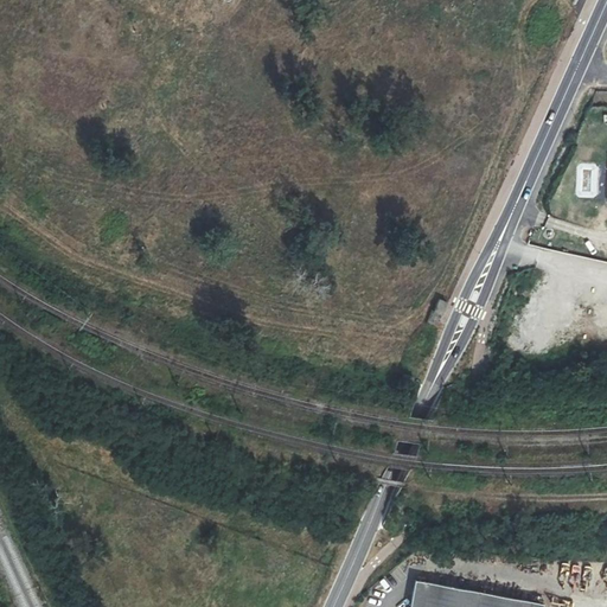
[(575,197),(596,197),(598,165),(576,164),(575,197)]
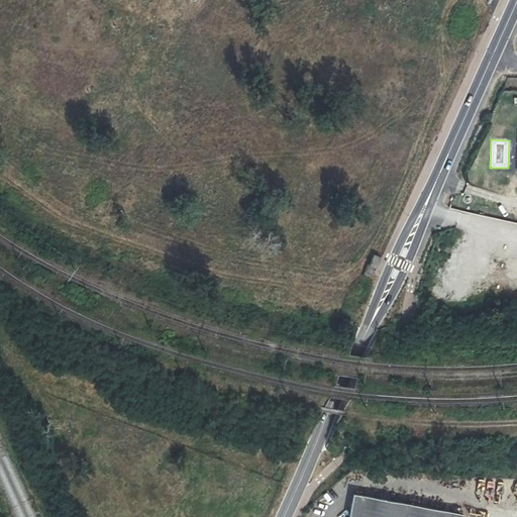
[(374,254),(369,265),(376,267),(380,257),(374,254)]
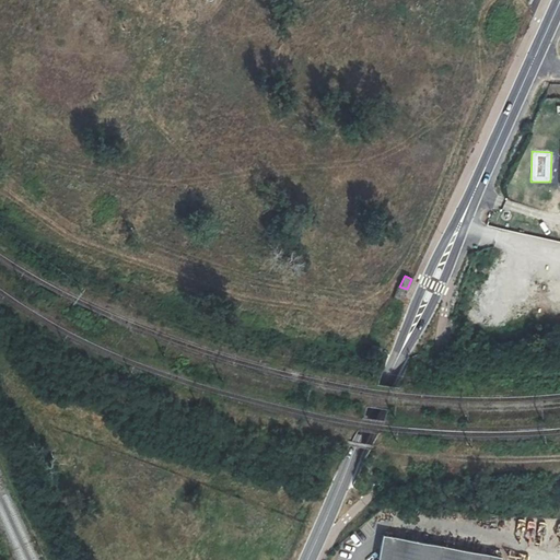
[(401,302),(407,289),(399,287),(398,286),(393,299),(401,302)]
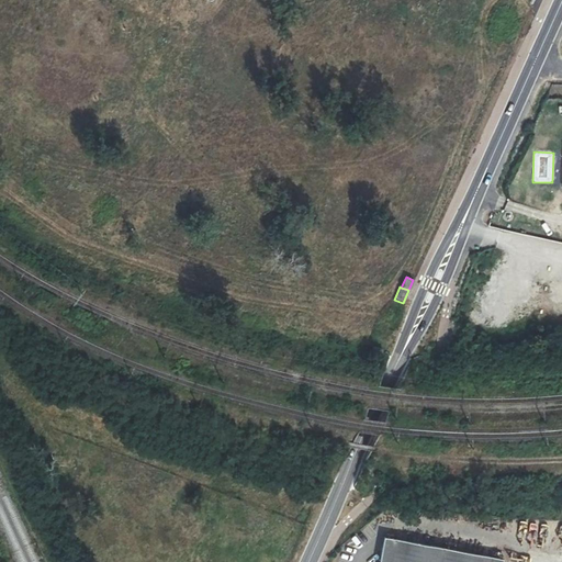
[(372,347),(369,355),(380,358),(382,350),(372,347)]
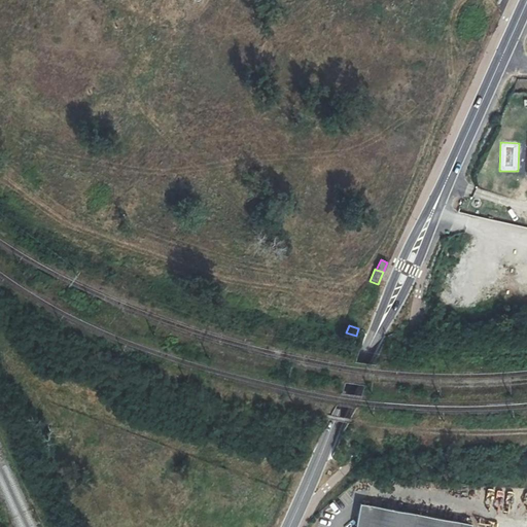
[(464,526),(466,522),(359,500),(354,526),(464,526)]
